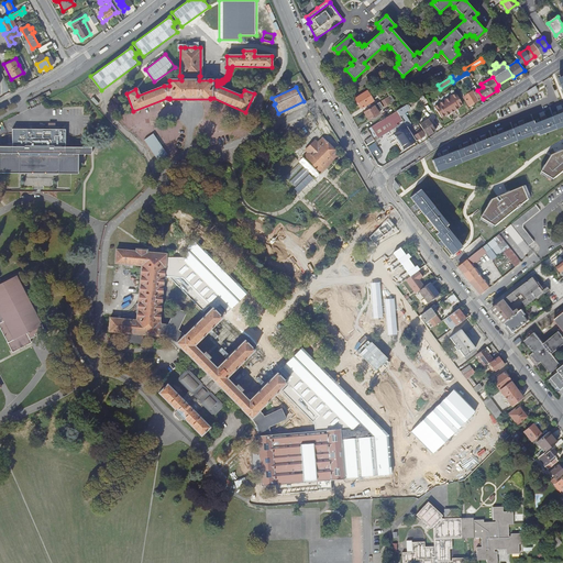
[(374,101),(367,90),(355,98),(362,108),(374,101)]
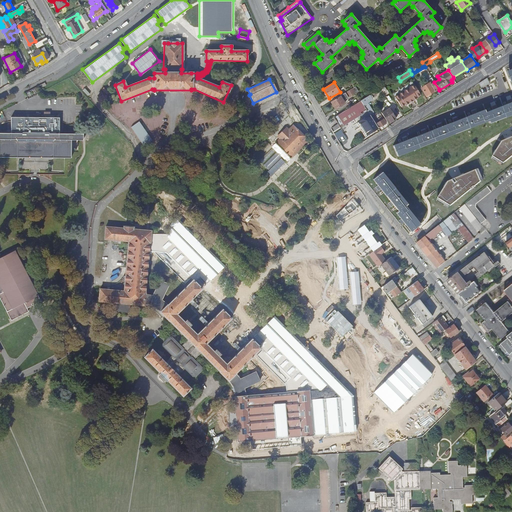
[(439,89),(434,82),(431,84),(430,83),(421,88),(427,97),(439,89)]
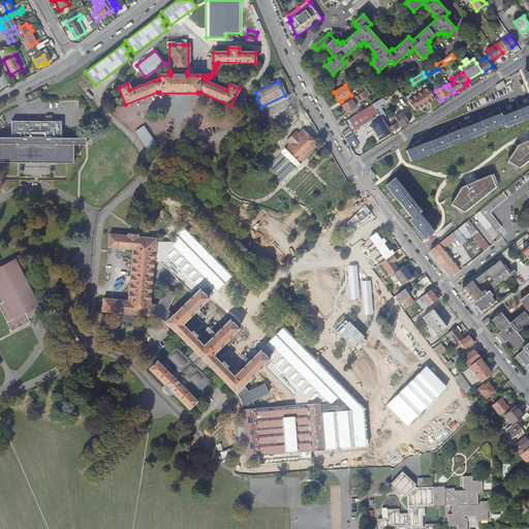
[(435,98),(428,88),(416,95),(424,106),(431,101),(431,100),(435,98)]
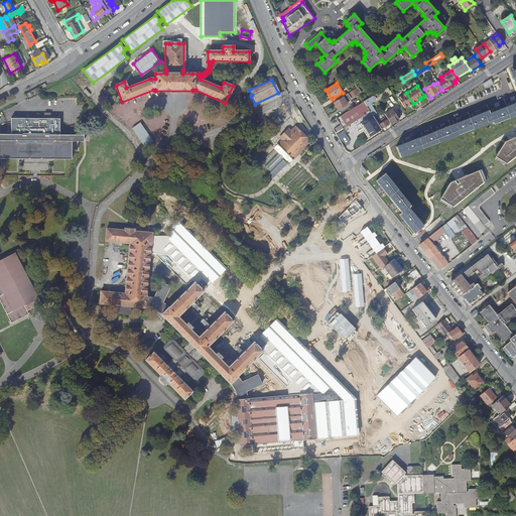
[(35,89),(25,94),(27,99),(28,100),(38,95),(38,94),(35,89)]
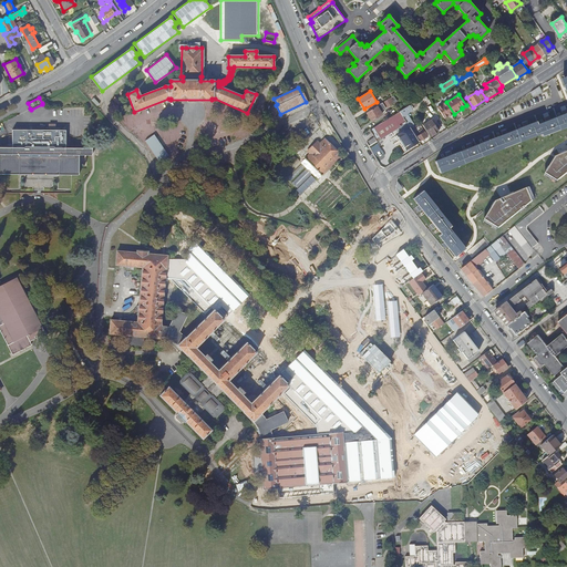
[(392,105),(389,99),(367,113),(372,121),(382,114),(380,112),(385,109),(387,109),(392,105)]
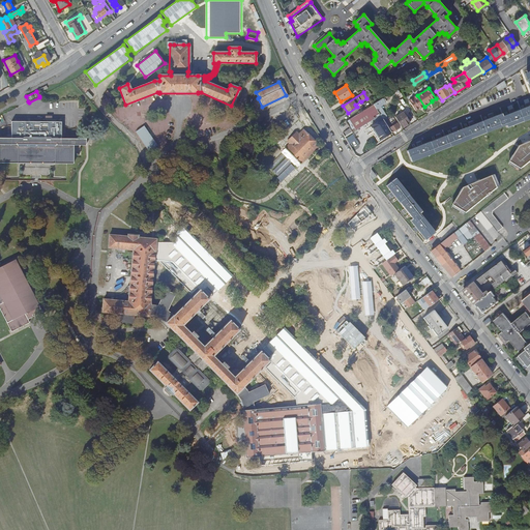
[(424,107),(417,95),(409,100),(415,111),(419,109),(420,110),(424,107)]
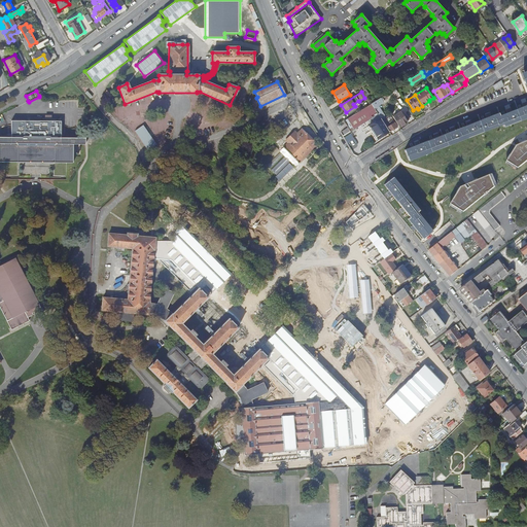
[(384,102),(381,98),(380,98),(372,104),(375,108),(384,102)]
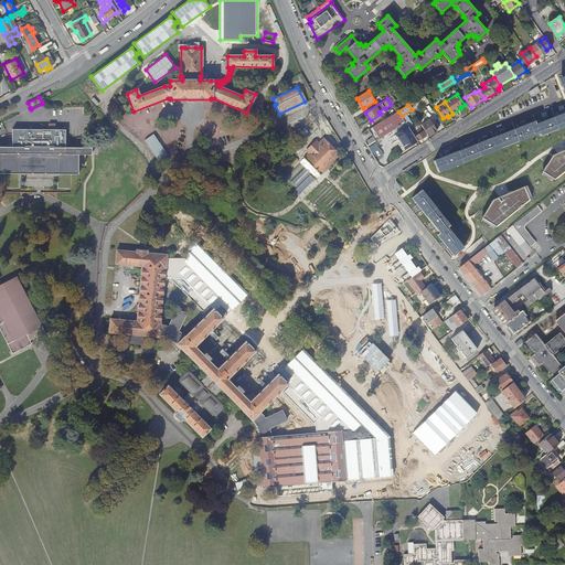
[(368,144),(366,144),(368,146),(401,126),(405,123),(402,116),(398,112),(369,130),(373,137),(366,141),(368,144)]
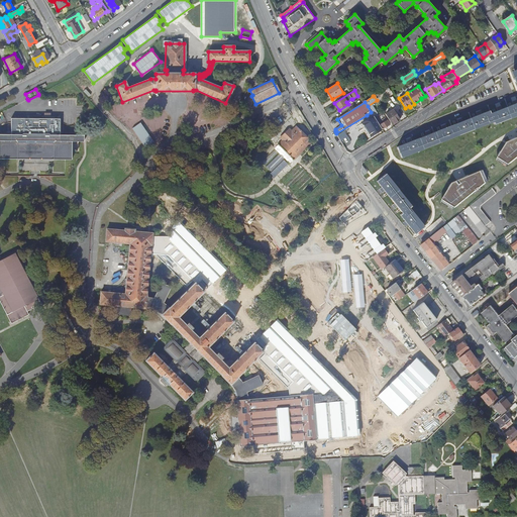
[(489,111),(397,147),(401,158),(494,122),(495,124),(516,115),(516,103),(490,114),(489,111)]
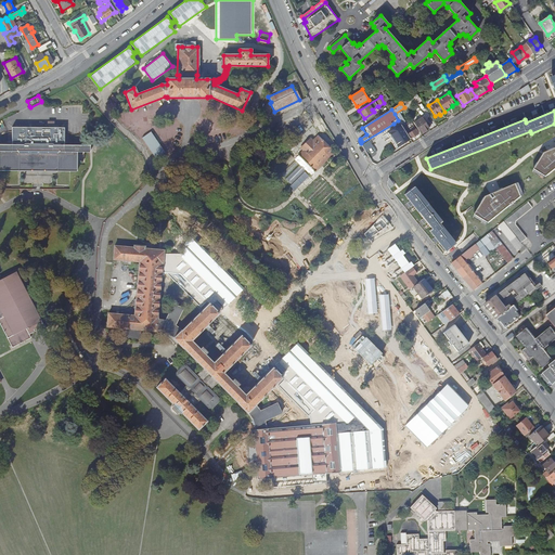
[(411,132),(400,115),(397,117),(398,120),(400,123),(401,125),(410,139),(418,133),(415,129),(411,132)]
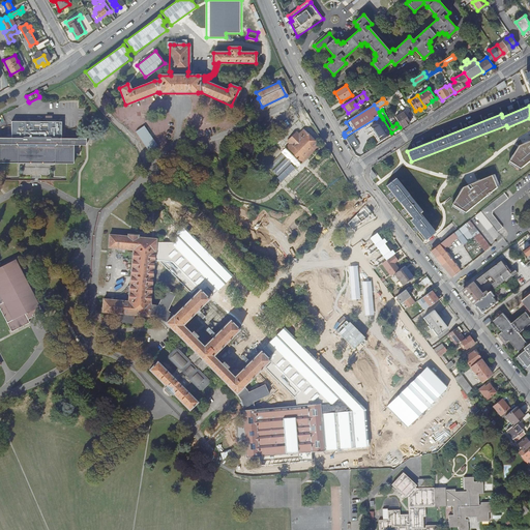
[(408,119),(404,113),(395,118),(402,128),(410,123),(408,119)]
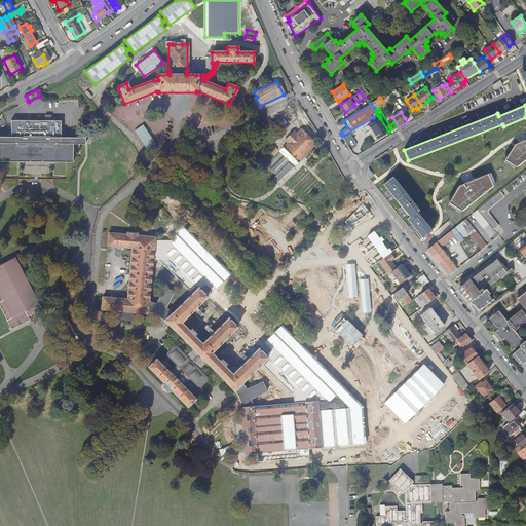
[(378,139),(388,132),(380,118),(379,116),(377,114),(373,117),(376,121),(369,125),(378,139)]
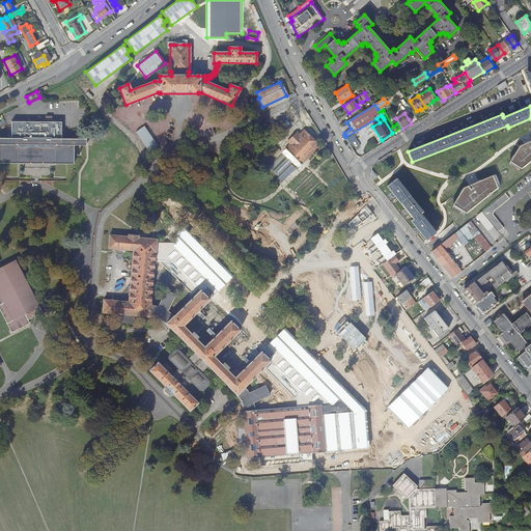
[(30,121),(11,121),(11,138),(11,144),(0,144),(0,163),(18,163),(18,159),(55,159),(55,164),(74,164),(74,145),(62,145),(62,139),(62,121),(42,121),(30,121)]
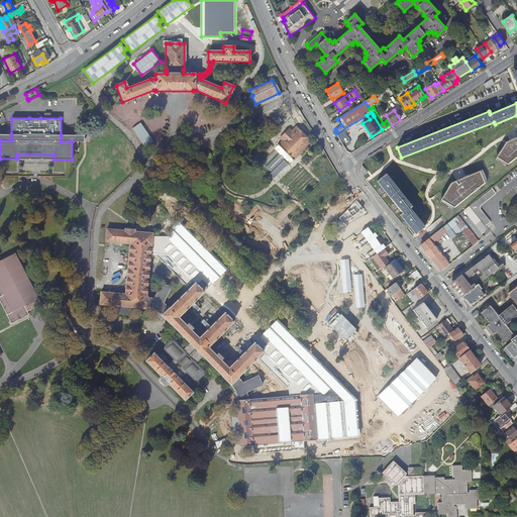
[(145,147),(153,141),(140,122),(131,128),(145,147)]
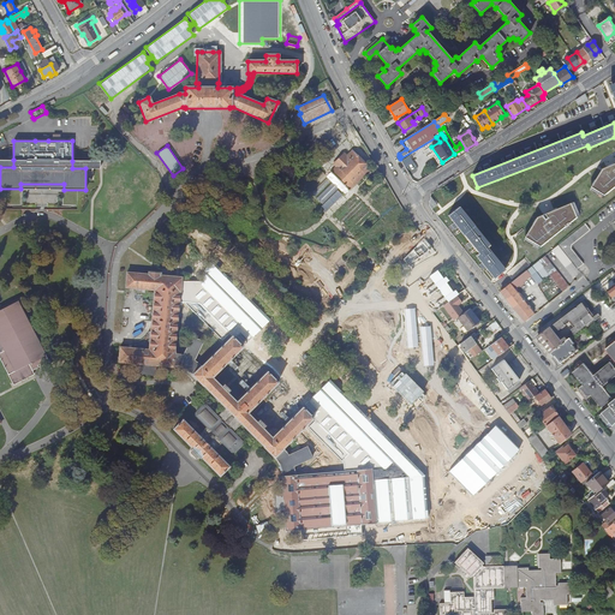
[(442,162),(431,147),(429,149),(439,165),(442,162)]
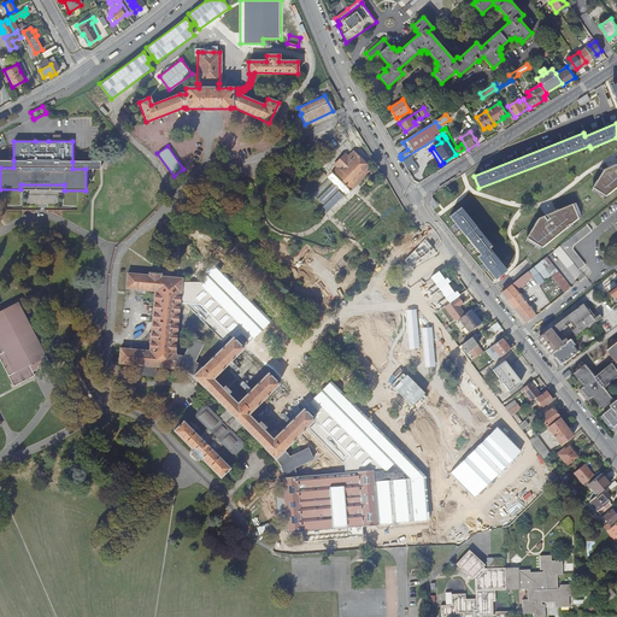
[(325,148),(323,152),(330,159),(333,156),(325,148)]
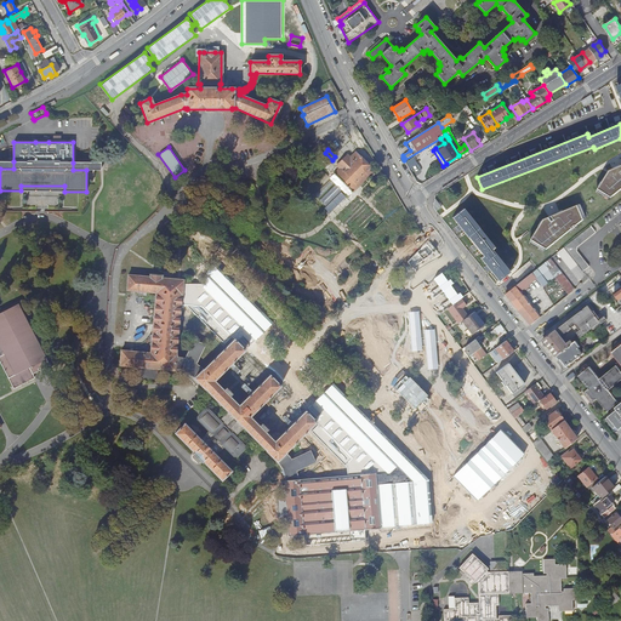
[(352,193),(374,171),(354,152),(349,158),(347,154),(335,165),(339,169),(332,174),(332,175),(329,178),(330,178),(313,195),(317,199),(334,182),(335,184),(319,200),(324,206),(341,189),(342,192),(326,208),(330,211),(346,195),(347,197),(352,192),(352,193)]
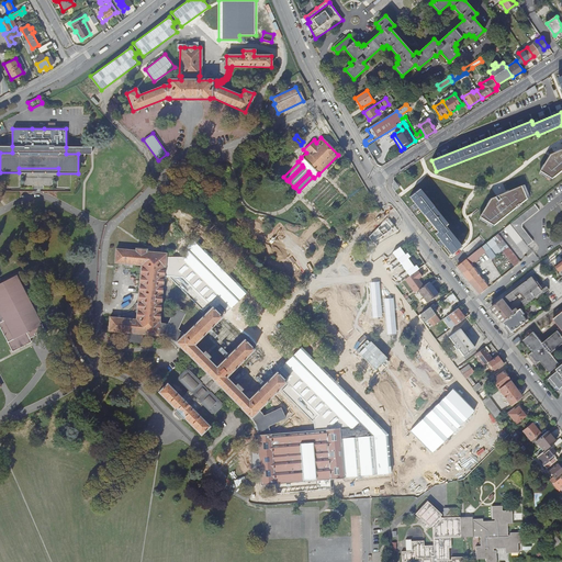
[(551,155),(541,170),(552,178),(561,170),(561,149),(559,152),(551,155)]
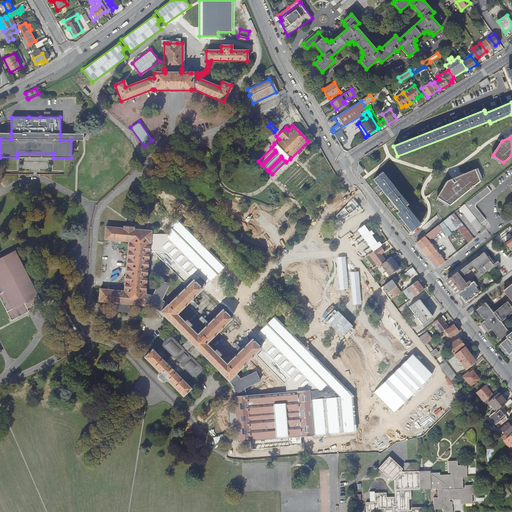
[(449,181),(439,197),(452,205),(481,181),(476,170),(455,179),(457,182),(456,183),(455,183),(452,180),(449,181)]
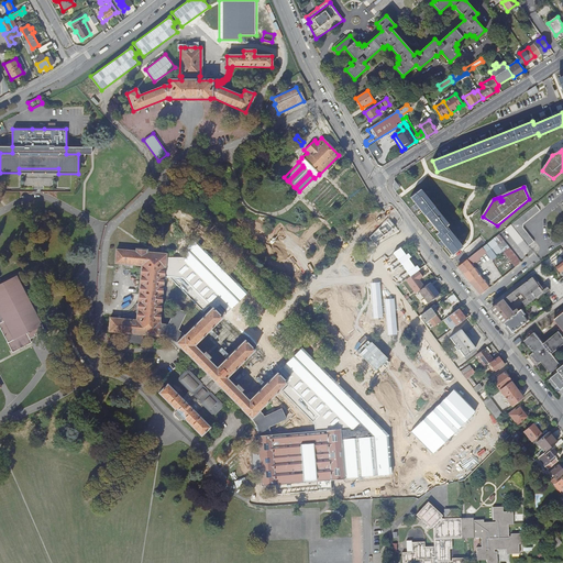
[(420,189),(410,197),(438,232),(435,234),(452,255),(462,247),(445,227),(448,224),(420,189)]
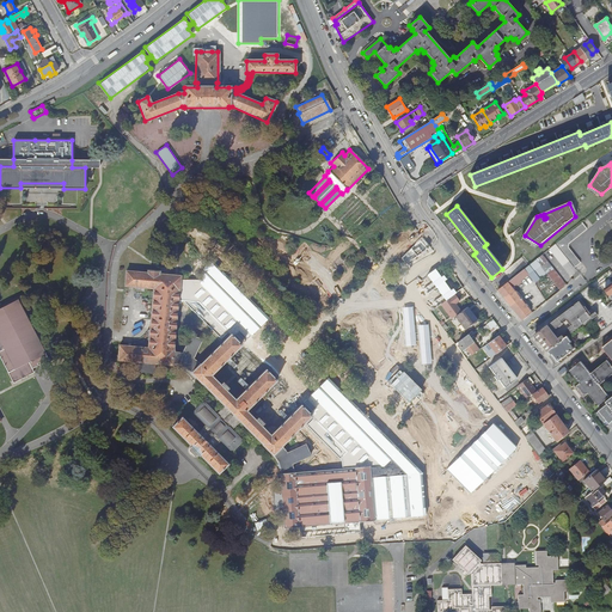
[(582,222),(556,244),(575,268),(581,263),(569,248),(569,244),(587,228),(582,222)]
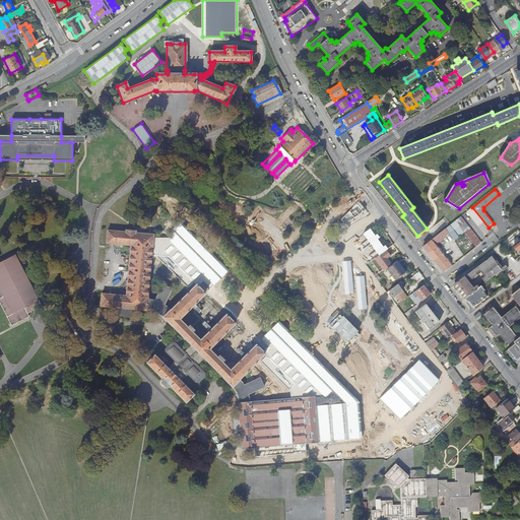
[(489,228),(472,207),(467,212),(485,236),(489,233),(489,229),(489,228)]
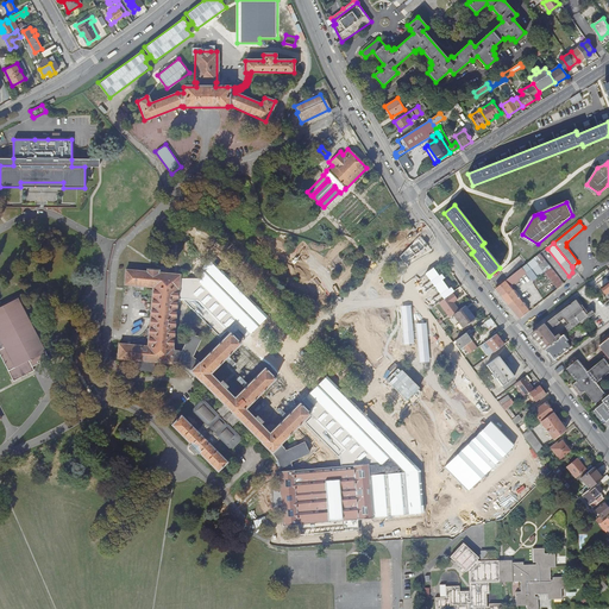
[(540,253),(497,288),(521,319),(531,312),(510,287),(527,272),(533,281),(544,272),(558,289),(564,283),(540,253)]
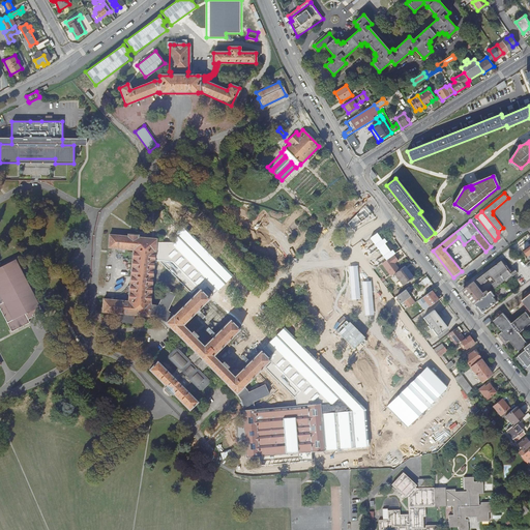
[(233,274),(183,227),(169,242),(217,290),(233,274)]
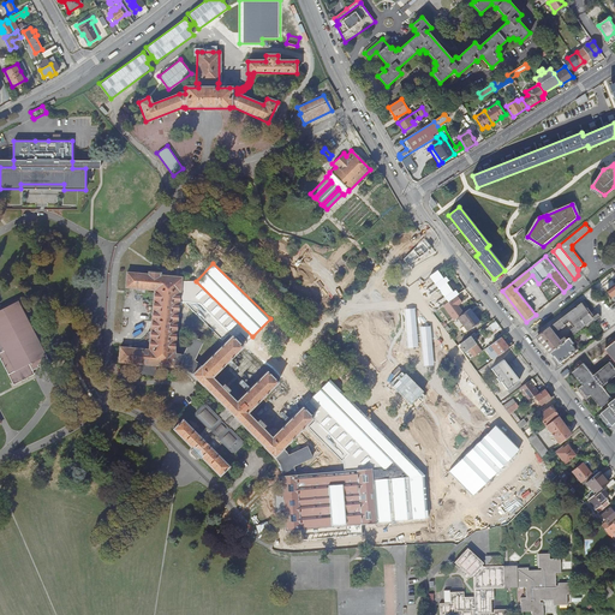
[(147,274),(125,272),(123,290),(151,292),(145,346),(115,344),(113,366),(131,368),(130,377),(159,380),(160,371),(177,374),(192,375),(191,376),(203,387),(225,408),(216,417),(206,405),(204,405),(203,405),(202,406),(201,406),(196,411),(196,412),(195,413),(195,416),(207,427),(198,435),(183,419),(172,429),(191,448),(190,449),(199,458),(219,476),(230,466),(213,451),(221,442),(231,452),(234,452),(242,445),(242,441),(232,431),(240,424),(262,446),(273,458),(274,457),(282,476),(281,476),(282,494),(273,494),(275,514),(284,513),(285,531),(300,530),(302,541),(360,536),(360,532),(376,531),(375,524),(375,523),(371,479),(371,467),(356,470),(297,475),(294,475),(291,466),(310,458),(306,448),(288,455),(281,448),(311,418),(302,407),(270,437),(261,428),(263,425),(258,421),(256,423),(246,413),(276,383),(267,372),(236,402),(225,392),(226,390),(224,387),(221,389),(210,377),(242,346),(232,336),(201,368),(193,360),(203,341),(192,336),(183,356),(173,354),(173,353),(179,291),(180,291),(181,278),(160,275),(160,273),(147,272),(147,274)]
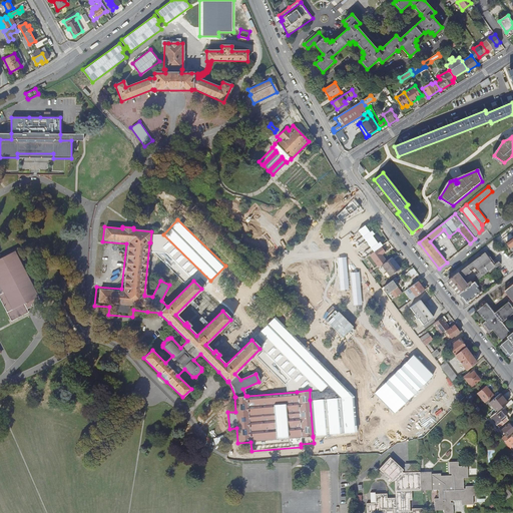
[(381,245),(369,254),(378,267),(381,265),(386,261),(381,254),(385,251),(381,245)]
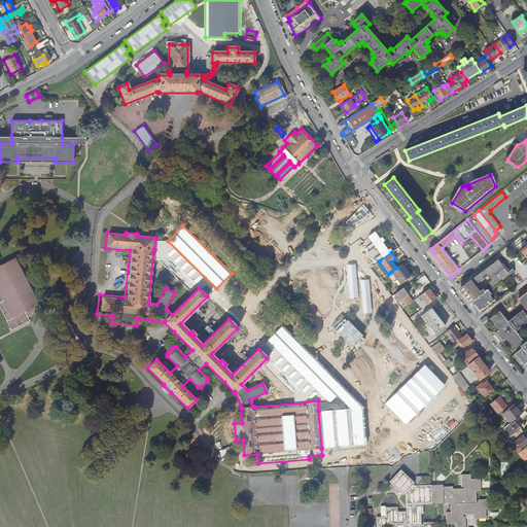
[(0,307),(11,328),(29,319),(27,316),(33,313),(32,312),(35,310),(36,314),(43,311),(14,256),(0,264),(0,307)]
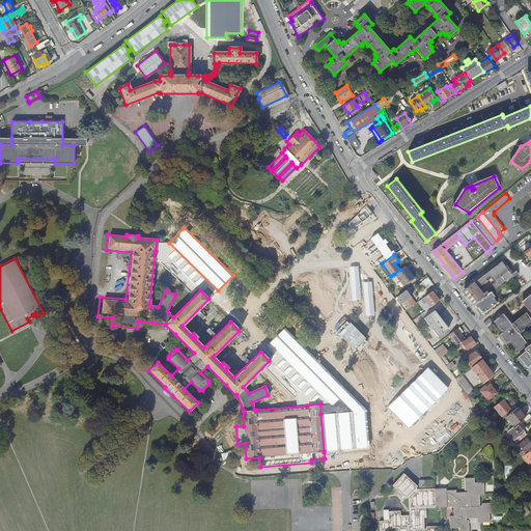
[(503,261),(465,290),(476,305),(485,298),(478,288),(476,285),(485,278),(487,281),(492,278),(496,283),(494,284),(496,287),(488,292),(488,291),(484,294),(486,297),(493,291),(505,282),(513,275),(514,277),(520,273),(518,271),(512,274),(503,261)]
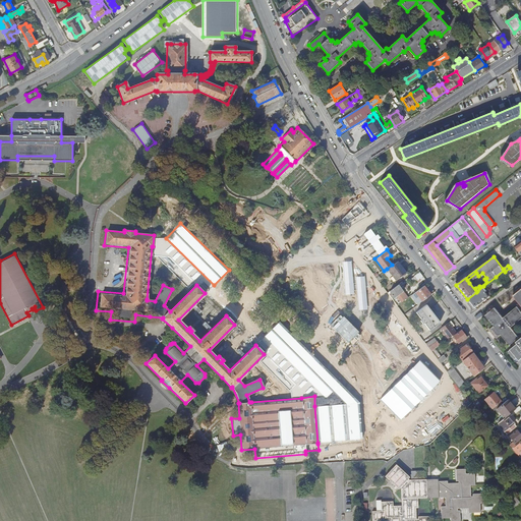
[(392,265),(387,269),(395,280),(405,273),(397,262),(392,265)]
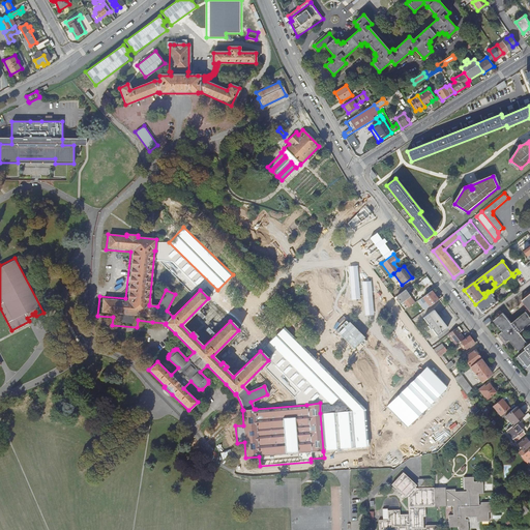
[(430,281),(427,276),(420,281),(423,286),(430,281)]
